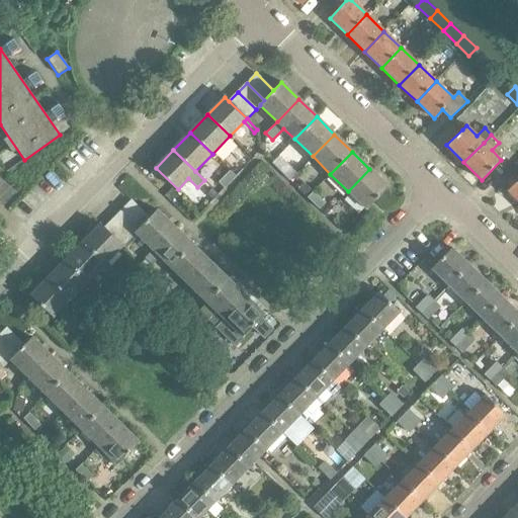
[(387,187),(369,169),(348,191),(365,208),(387,187)]
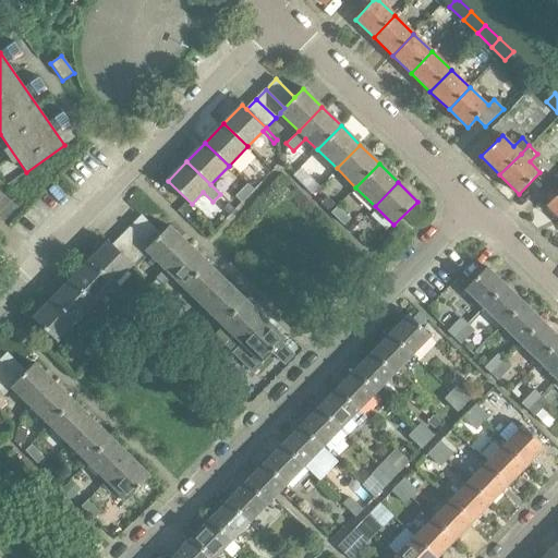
[(242,203),(251,193),(254,190),(247,184),(235,196),(242,203)]
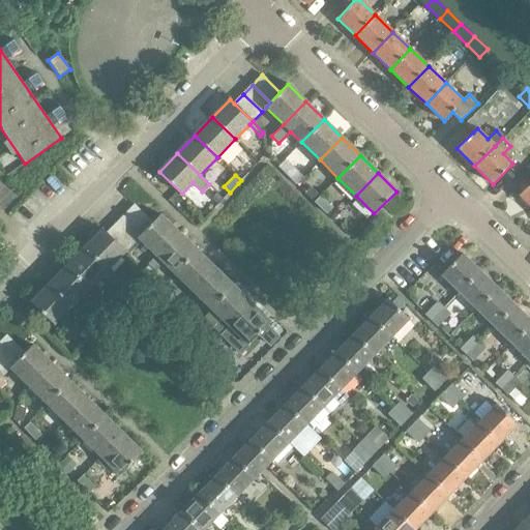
[(529,205),(529,184),(520,196),(529,205)]
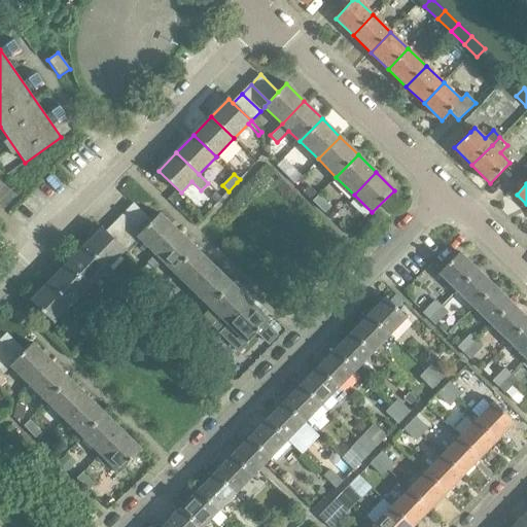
[(318,195),(309,186),(303,191),(312,201),(318,195)]
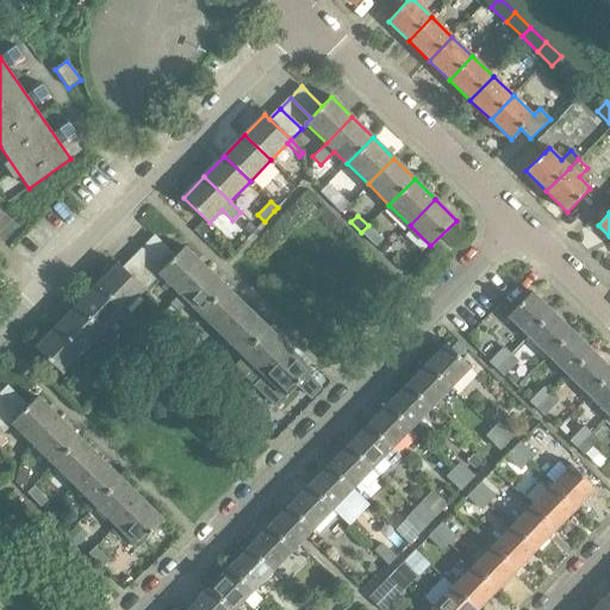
[(249,222),(243,229),(250,236),(256,229),(249,222)]
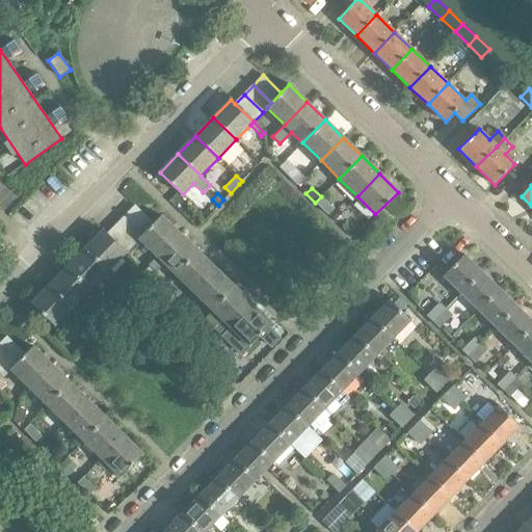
[(321,196),(315,203),(327,214),(333,209),(321,196)]
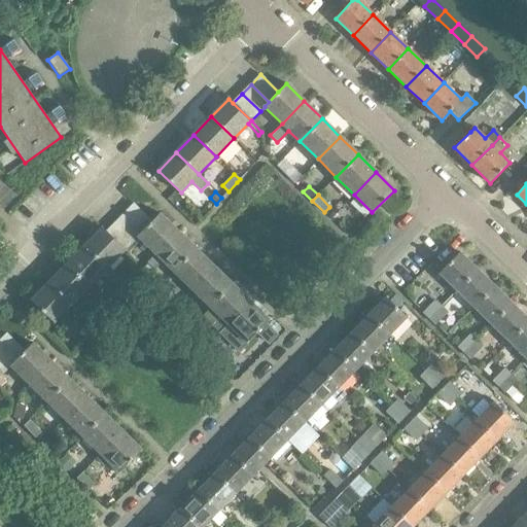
[(134,204),(125,213),(143,231),(151,221),(134,204)]
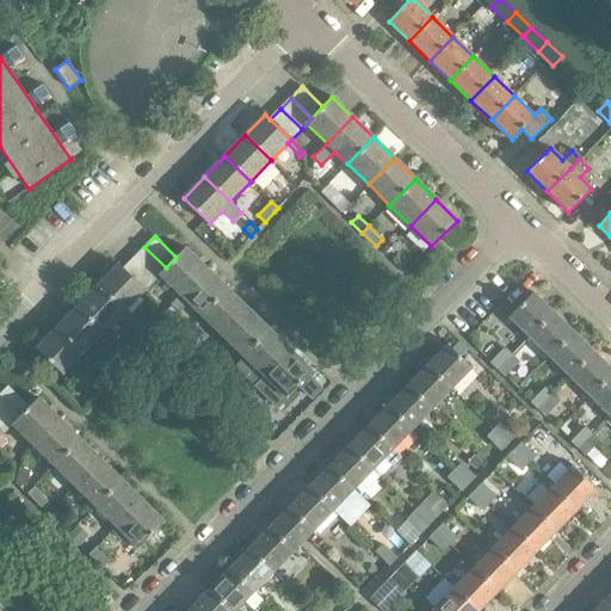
[(144,247),(134,258),(155,278),(160,273),(166,267),(144,247)]
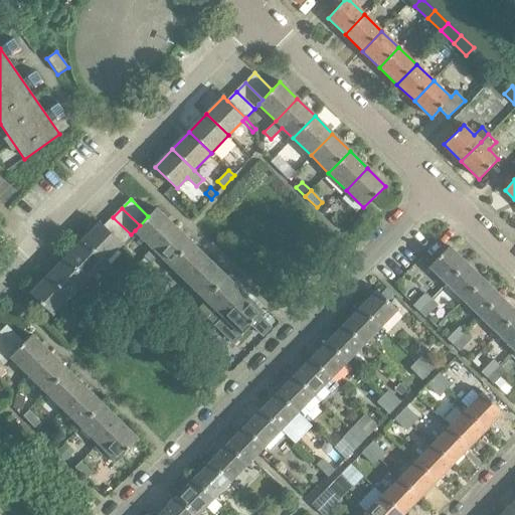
[(140,225),(135,230),(152,247),(174,225),(155,208),(148,216),(140,225)]
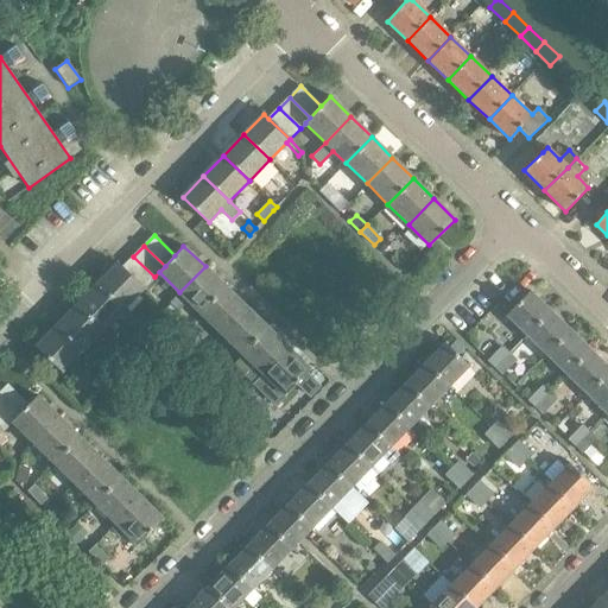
[(133,257),(122,267),(145,287),(147,291),(158,280),(154,277),(133,257)]
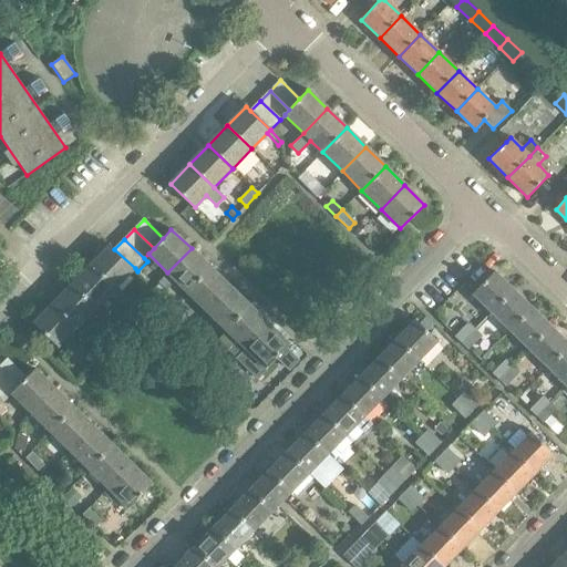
[(111,245),(91,264),(115,288),(135,268),(114,249),(111,245)]
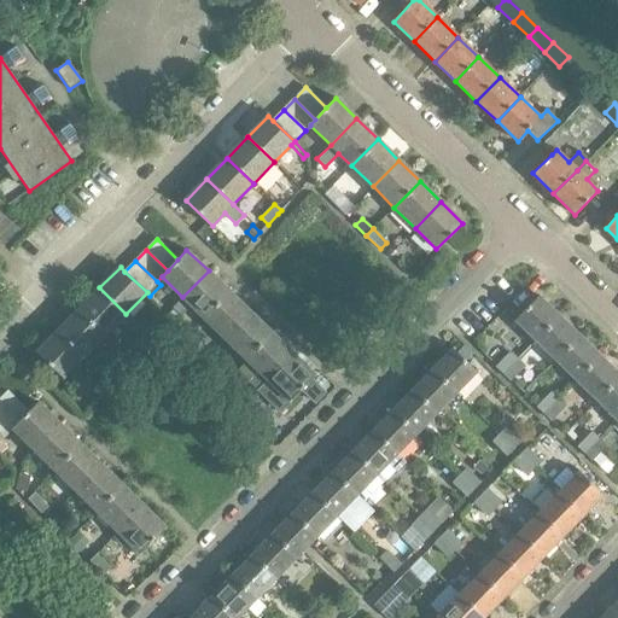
[(182,297),(173,308),(181,316),(192,305),(204,318),(229,291),(209,270),(182,297)]
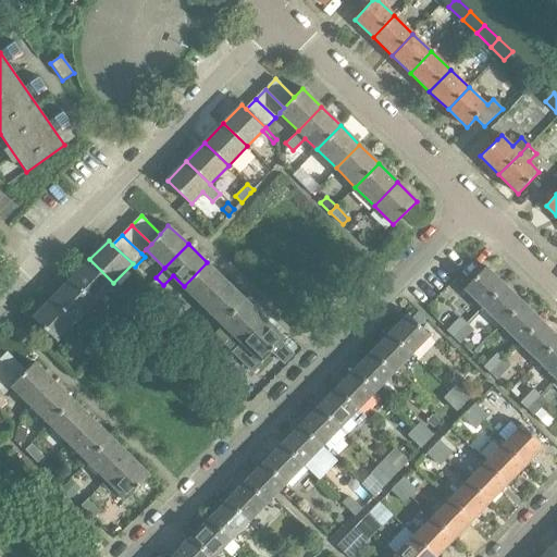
[(89,259),(71,279),(95,302),(102,310),(122,291),(113,283),(89,259)]
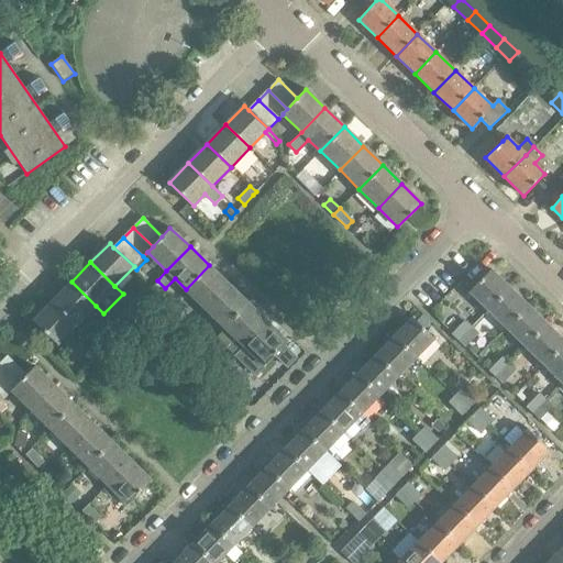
[(209,265),(186,289),(206,308),(229,284),(209,265)]
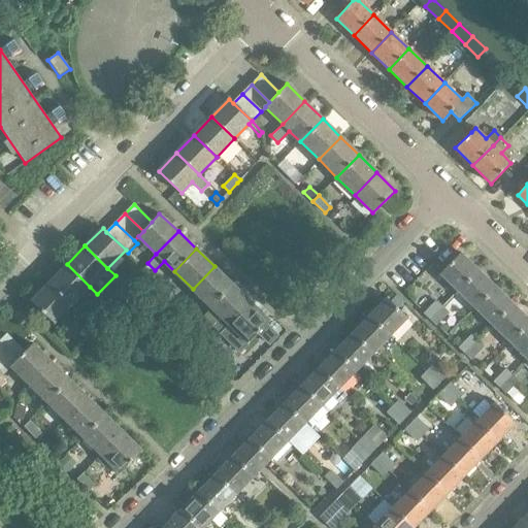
[(477,270),(460,253),(440,273),(458,290),(477,270)]
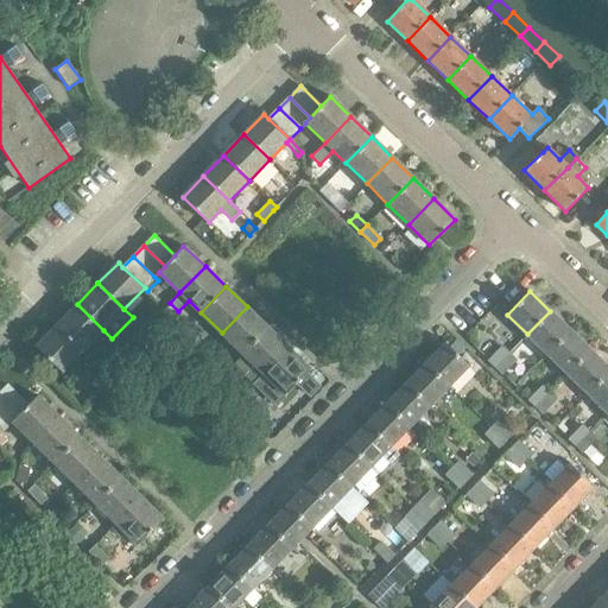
[(77,304),(57,324),(83,350),(103,330),(77,304)]
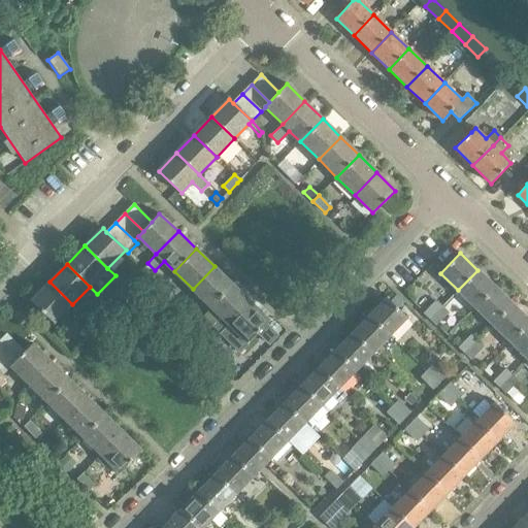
[(147,265),(143,270),(150,276),(154,271),(147,265)]
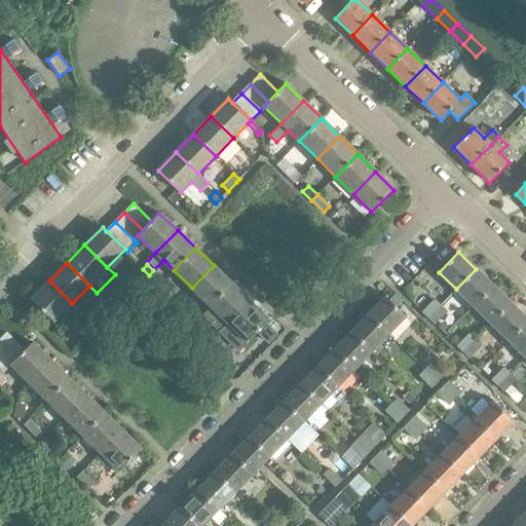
[(214,265),(192,288),(210,305),(232,283),(214,265)]
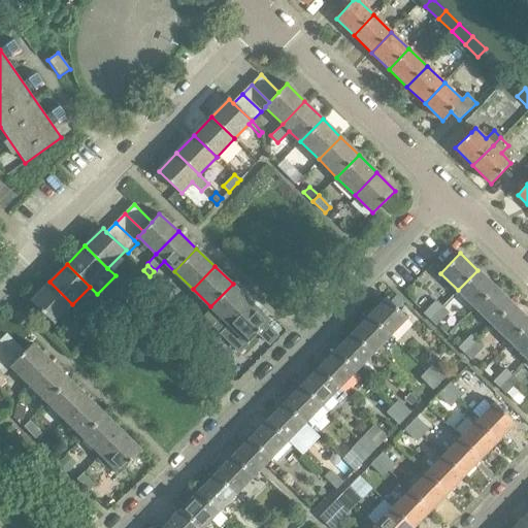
[(495,288),(477,270),(458,290),(475,307),(495,288)]
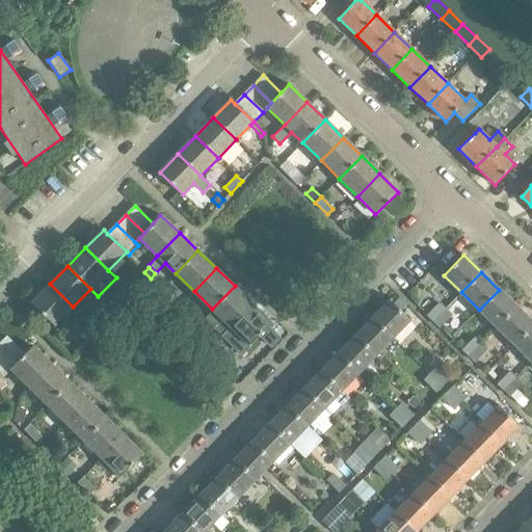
[(50,284),(31,302),(55,325),(73,307),(50,284)]
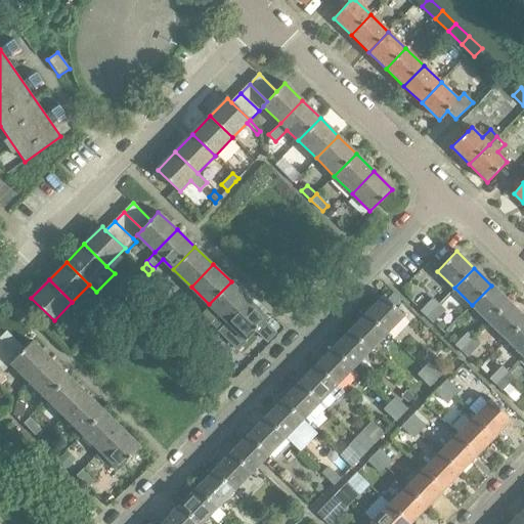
[(209,304),(201,313),(211,323),(218,331),(220,330),(227,321),(249,299),(231,281),(209,304)]
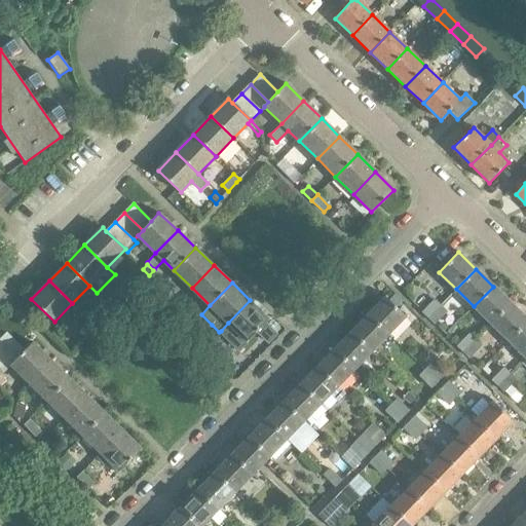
[(123,284),(113,294),(120,301),(130,291),(123,284)]
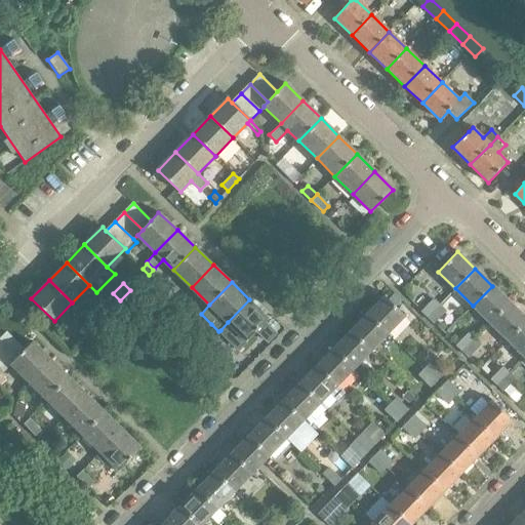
[(510,303),(492,286),(473,306),(490,323),(510,303)]
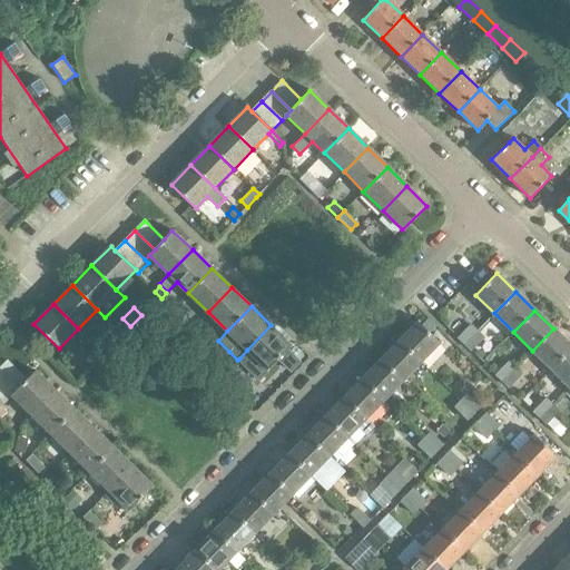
[(123,318),(115,326),(123,334),(130,326),(123,318)]
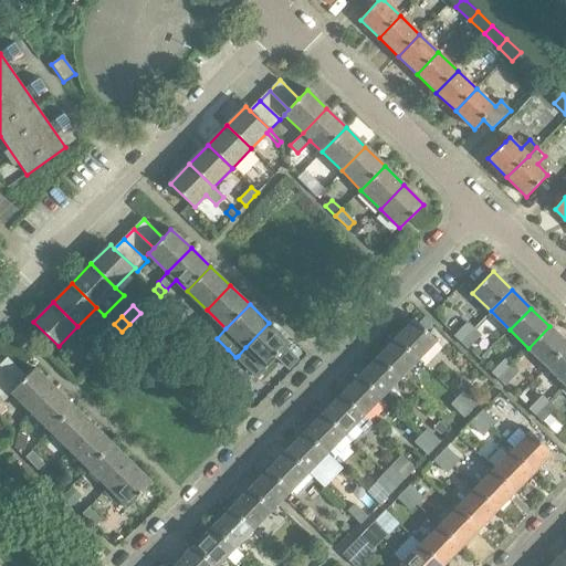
[(174,317),(167,324),(180,336),(187,329),(174,317)]
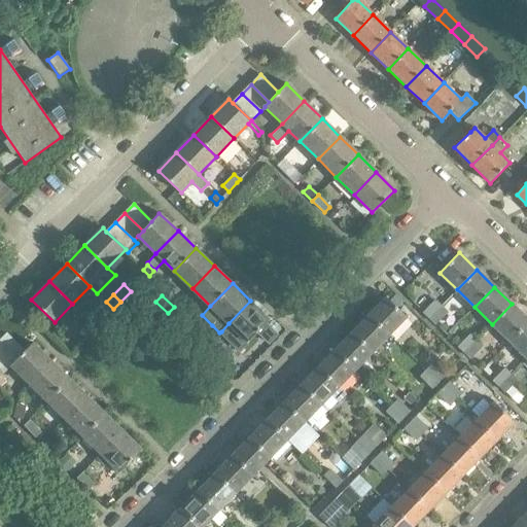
[(386,297),(366,317),(387,337),(407,317),(386,297)]
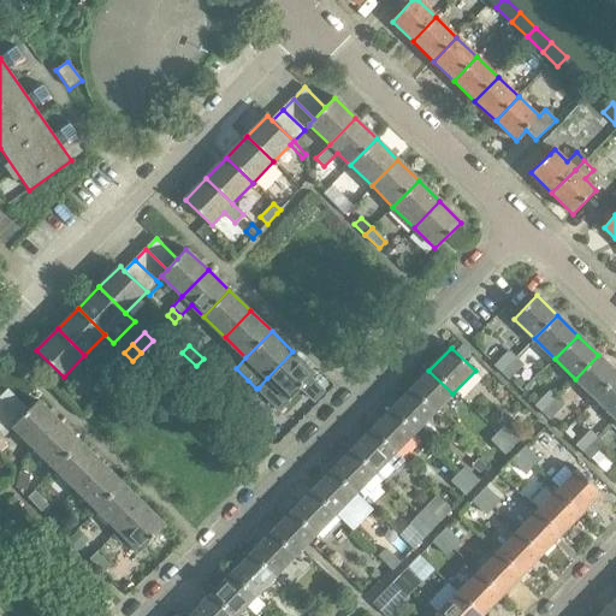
[(267,378),(259,388),(279,408),(289,398),(314,372),(292,351),(267,378)]
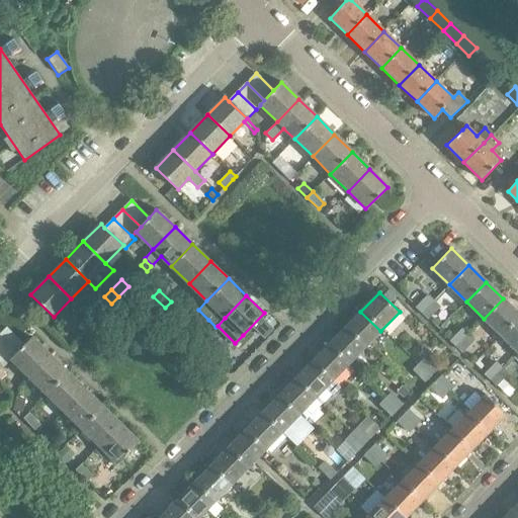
[(422,314),(433,301),(428,295),(416,308),(422,314)]
